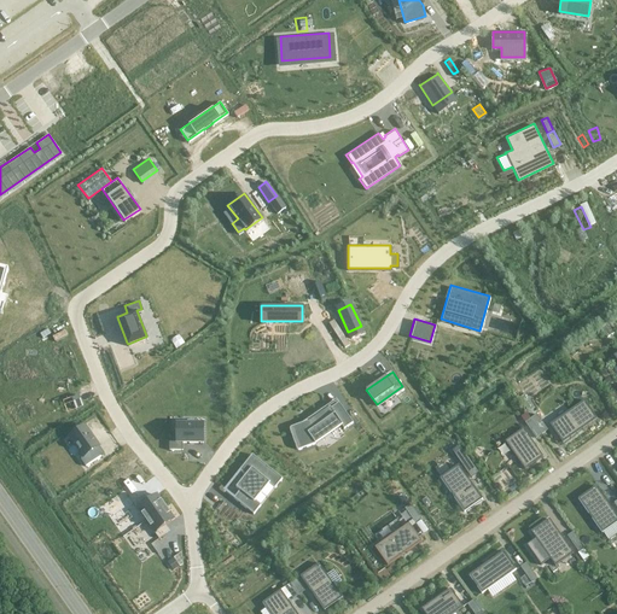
[(76,395),(69,397),(73,410),(81,408),(76,395)]
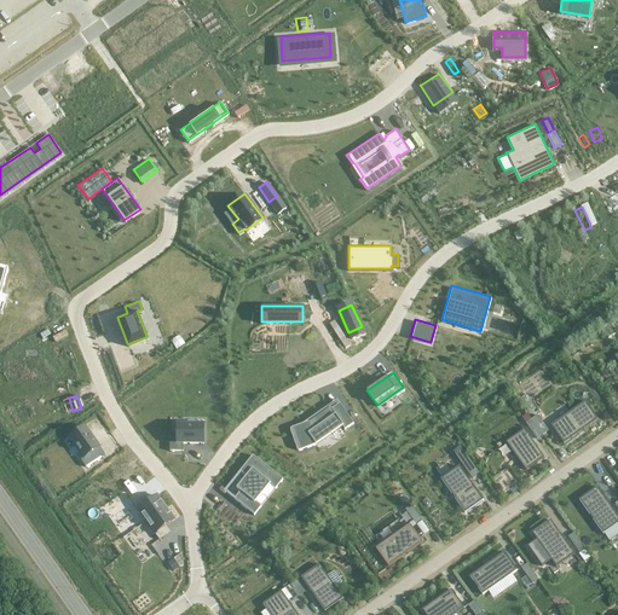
[(584,399),(549,423),(562,441),(596,417),(584,399)]
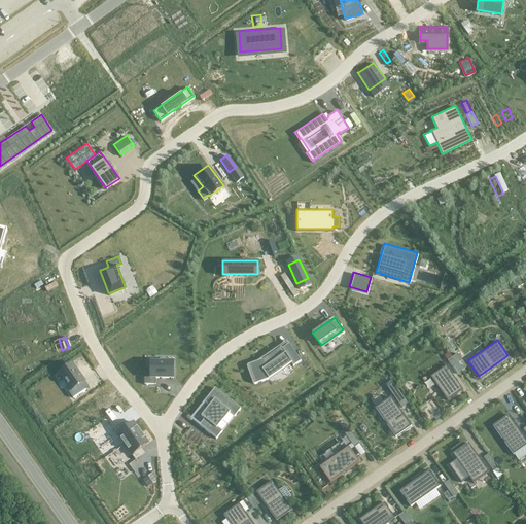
[(246,363),(246,364),(252,381),(252,382),(253,382),(268,377),(290,361),(292,364),(300,359),(287,341),(281,346),(280,345),(279,345),(263,356),(246,362),(246,363)]
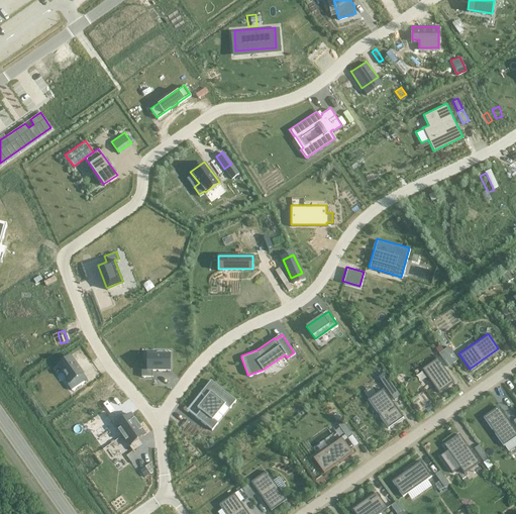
[(443,348),(452,362),(457,357),(447,344),(443,348)]
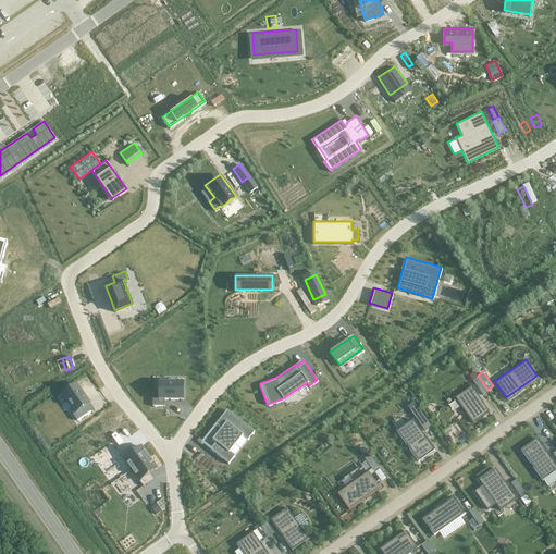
[(487,390),(478,376),(472,379),(482,393),(487,390)]
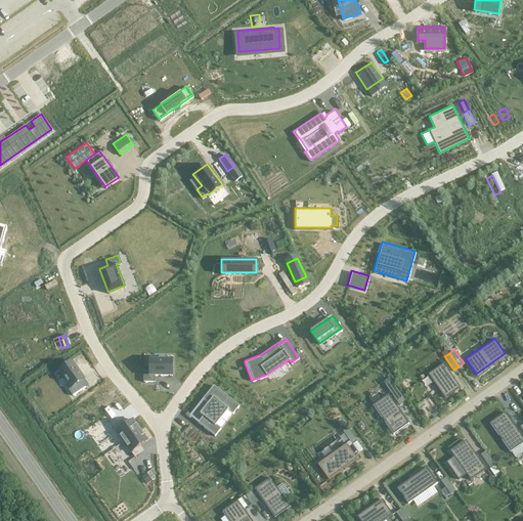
[(148,373),(142,373),(142,380),(154,380),(154,374),(171,374),(171,358),(148,358),(148,373)]
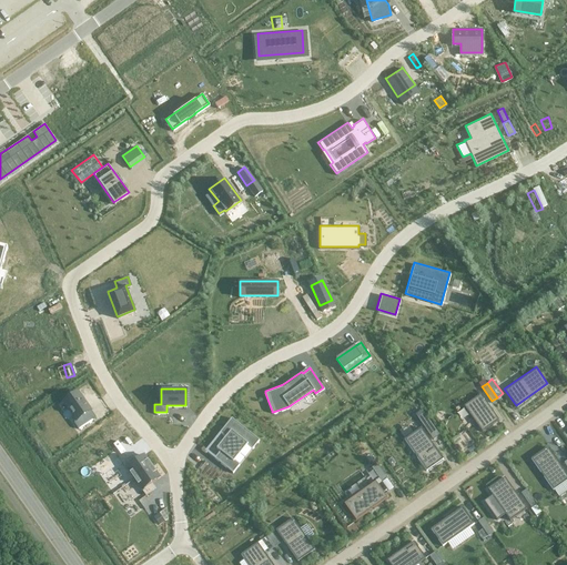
[(77,391),(63,400),(76,419),(73,420),(78,427),(92,417),(88,410),(89,409),(77,391)]
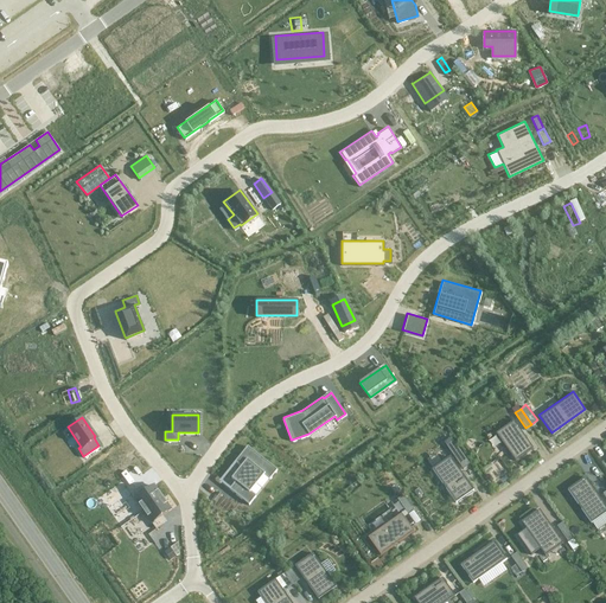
[(495,430),(515,459),(533,446),(512,418),(495,430)]
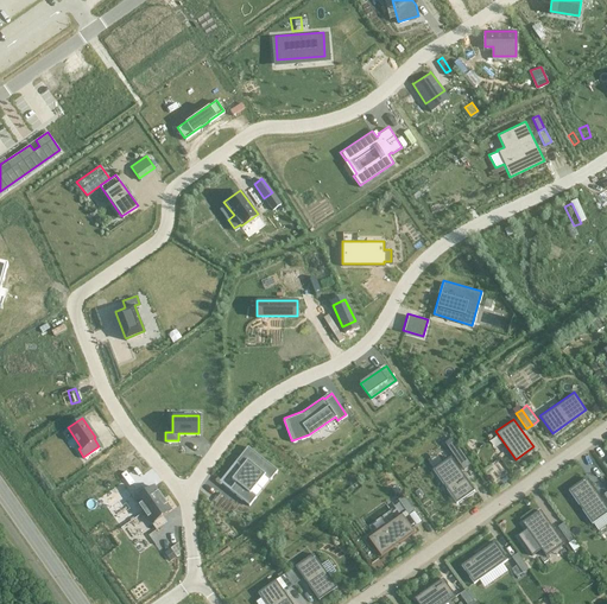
[(451,436),(444,440),(462,468),(469,463),(451,436)]
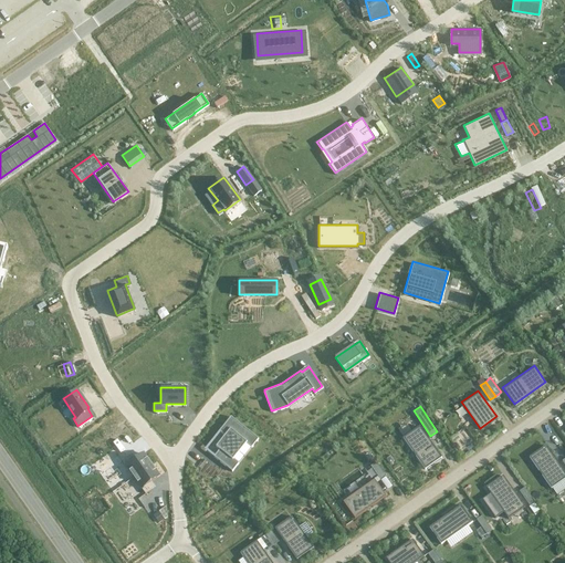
[(218,447),(212,455),(231,469),(238,461),(232,457),(246,441),(250,446),(258,437),(230,414),(218,428),(223,434),(215,445),(218,447)]
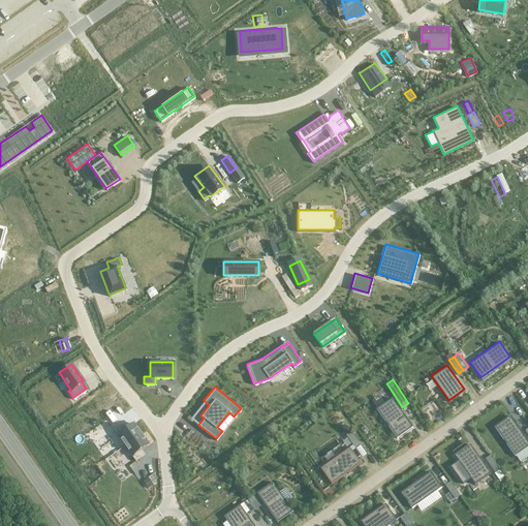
[(367,395),(372,401),(377,397),(373,391),(367,395)]
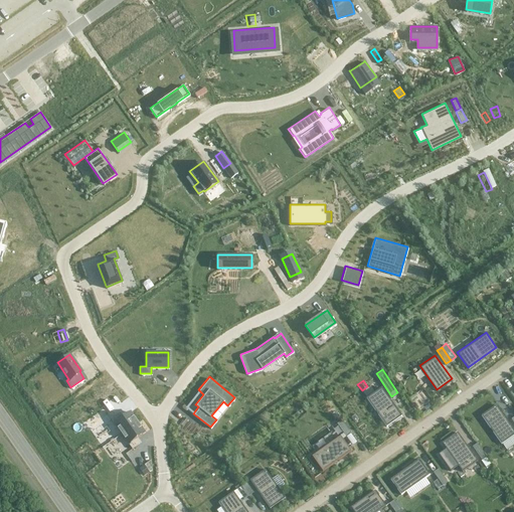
[(401,414),(381,385),(366,396),(386,424),(401,414)]
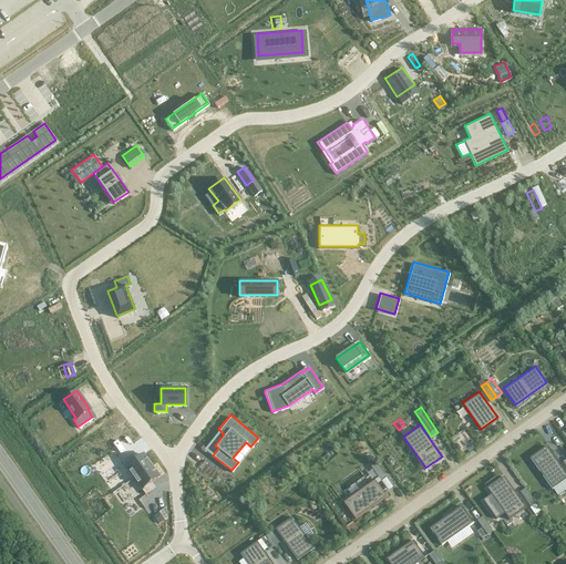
[(530,455),(552,486),(565,477),(565,472),(546,444),(530,455)]
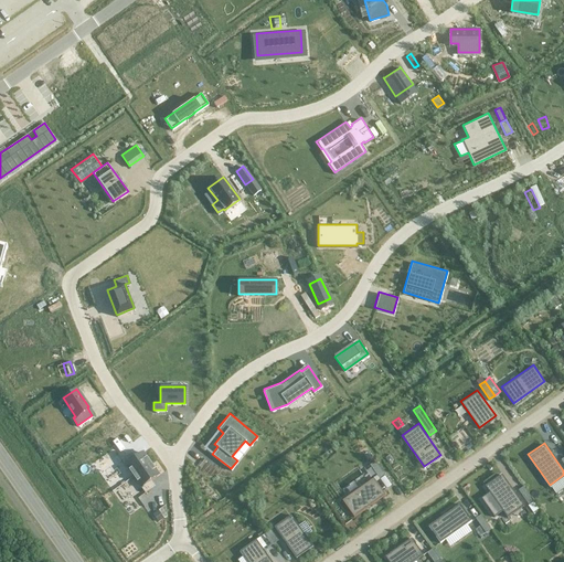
[(127,453),(120,457),(132,474),(150,462),(142,451),(130,458),(127,453)]
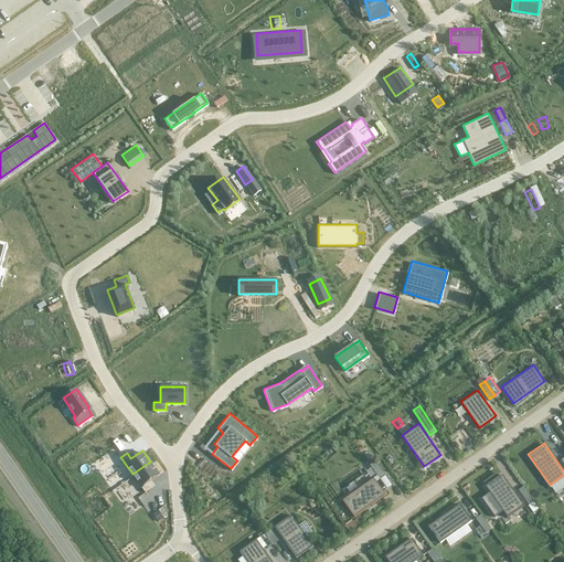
[(369,464),(380,478),(384,474),(374,459),(369,464)]
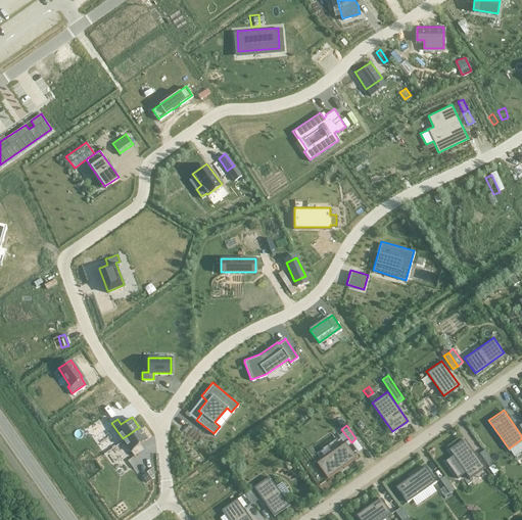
[(139,427),(123,438),(133,455),(139,451),(135,445),(146,438),(139,427)]
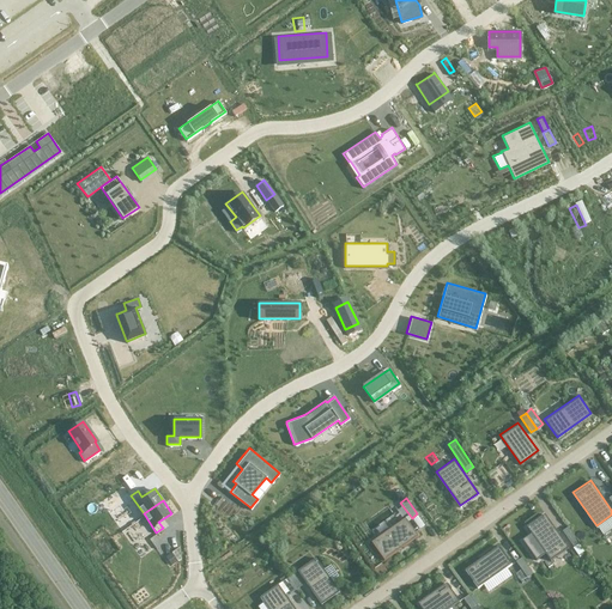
[(531,531),(521,539),(535,558),(545,552),(550,559),(568,546),(544,512),(526,524),(531,531)]
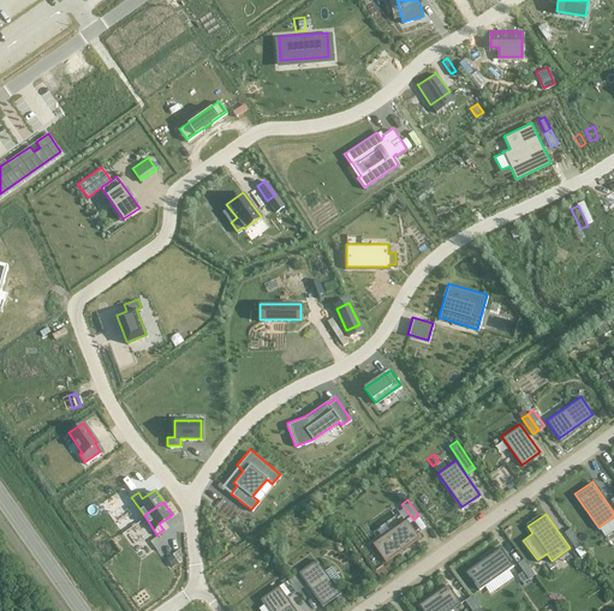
[(418,535),(406,517),(371,541),(385,559),(418,535)]
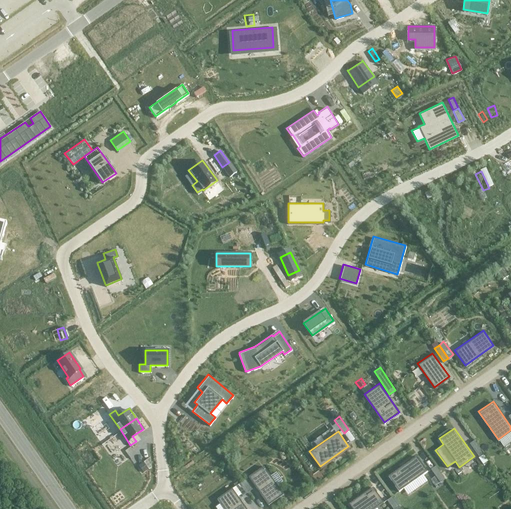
[(468,442),(478,455),(483,451),(473,438),(468,442)]
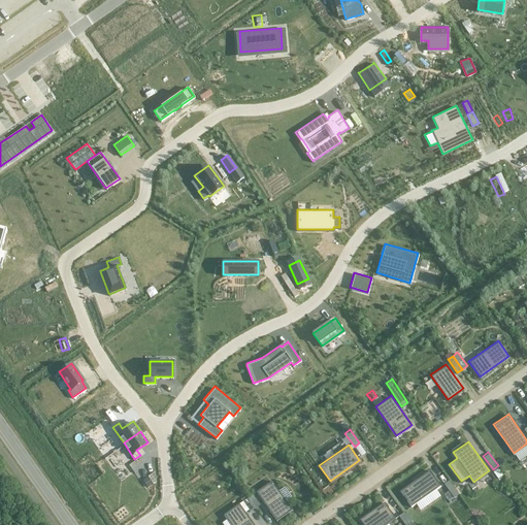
[(497,467),(493,470),(497,477),(502,473),(497,467)]
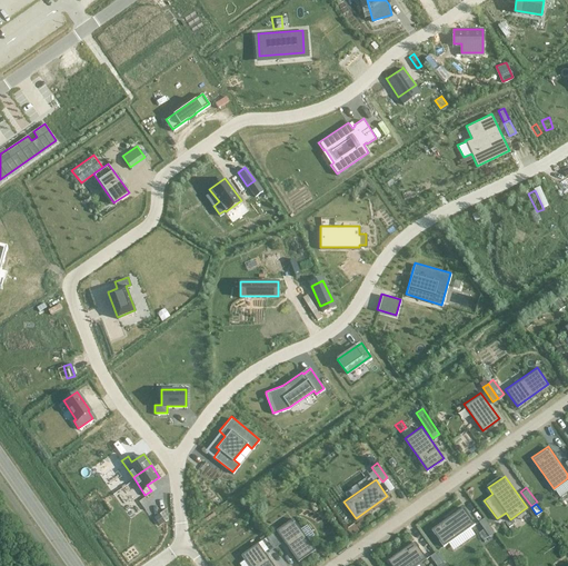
[(430,528),(442,545),(474,523),(462,506),(430,528)]
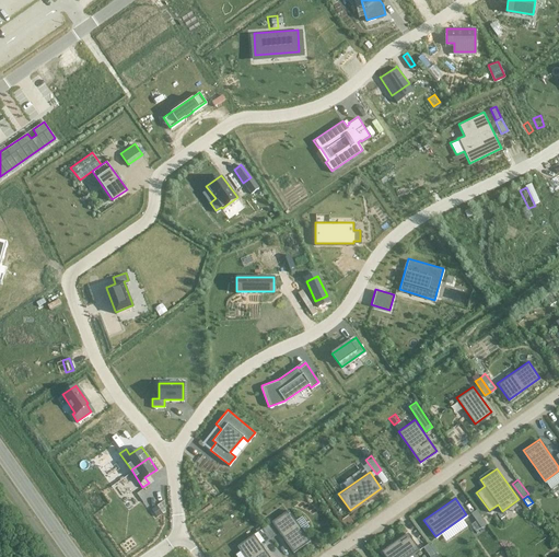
[(156,505),(151,508),(156,515),(161,511),(156,505)]
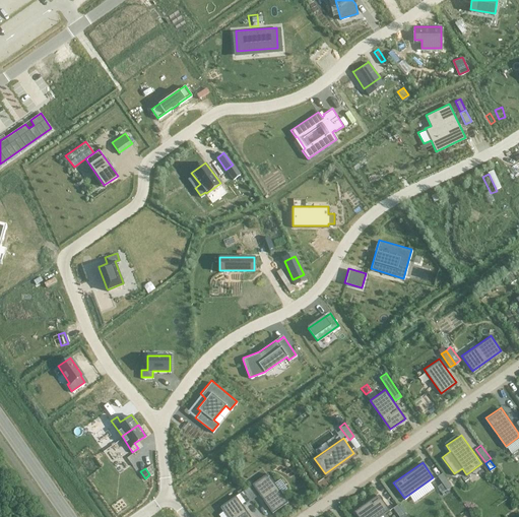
[(437,474),(446,488),(451,485),(442,471),(437,474)]
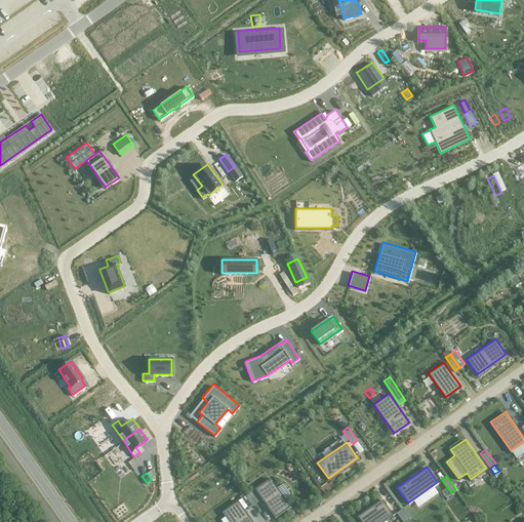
[(270,477),(254,487),(275,517),(290,506),(283,496),(289,491),(282,482),(276,486),(270,477)]
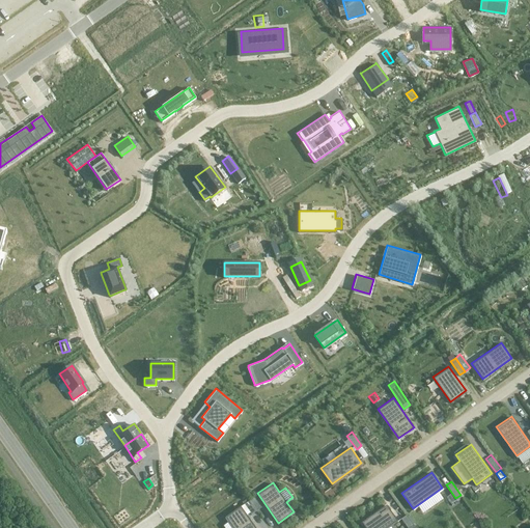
[(255,509),(260,506),(253,496),(248,499),(255,509)]
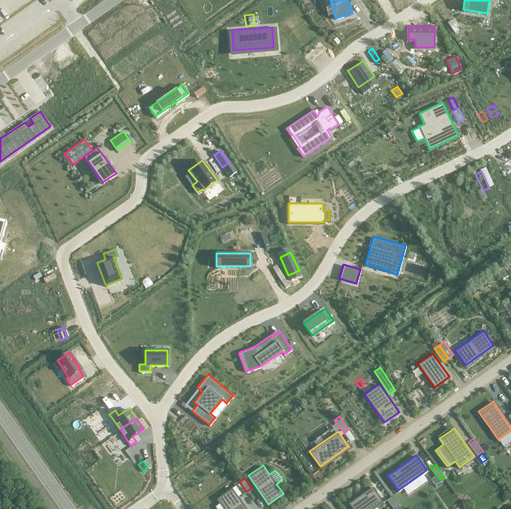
[(246,491),(239,481),(235,485),(242,494),(246,491)]
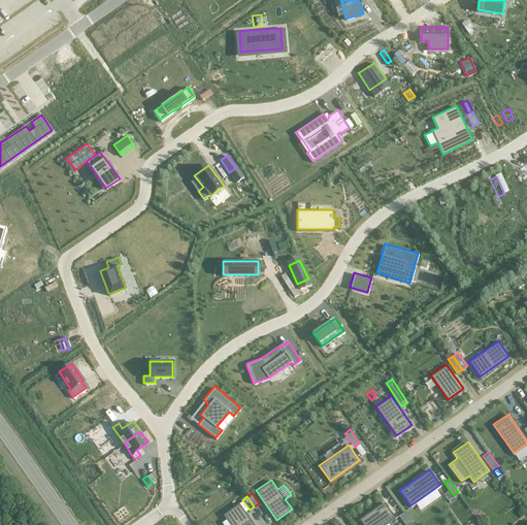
[(384,501),(359,518),(363,524),(382,524),(394,517),(384,501)]
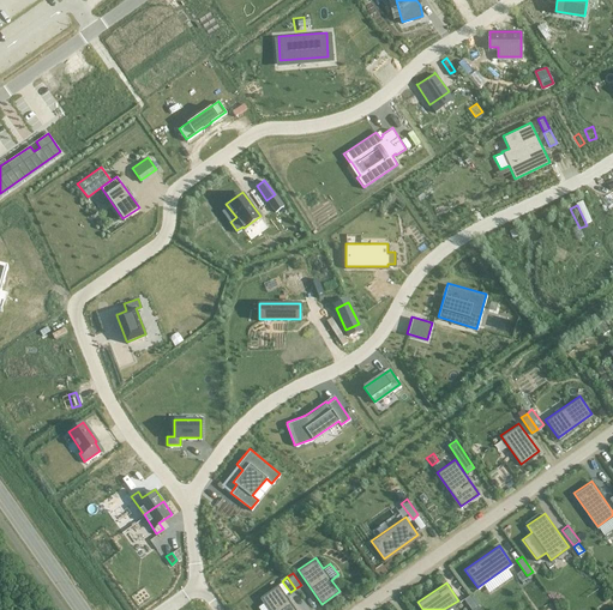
[(263,602),(258,605),(260,609),(295,609),(277,584),(259,597),(263,602)]
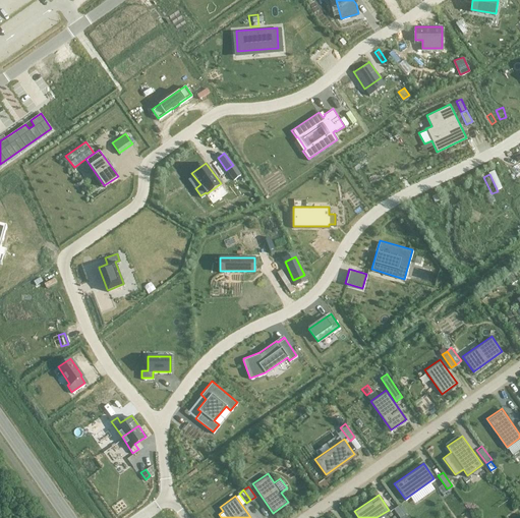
[(405,514),(398,504),(393,507),(400,517),(405,514)]
